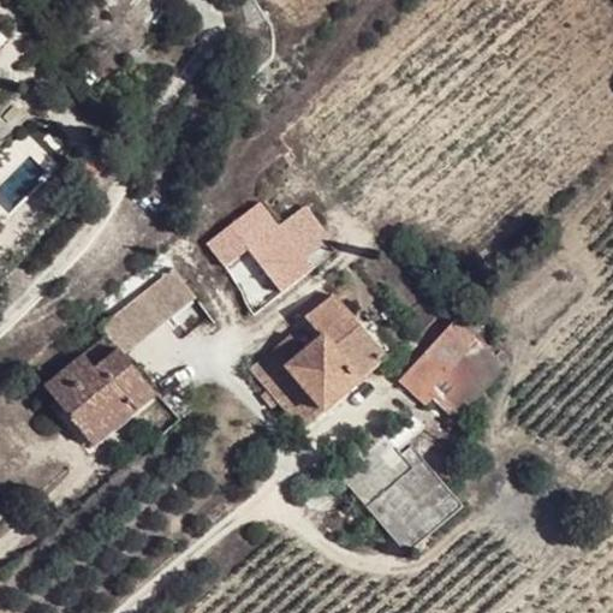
[(225,185),(238,198),(250,188),(237,174),(225,185)]
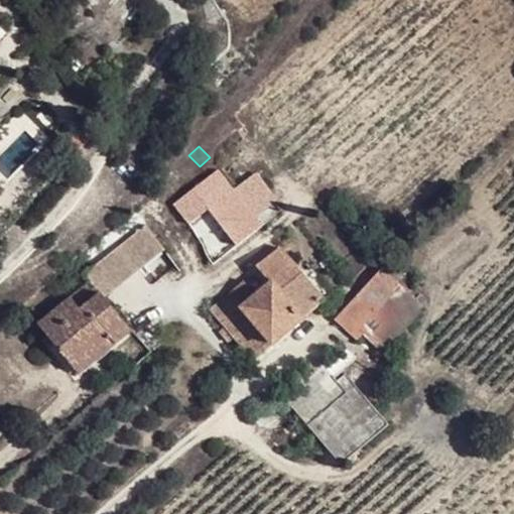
[(207,207),(235,243),(261,224),(233,188),(216,168),(170,203),(186,223),(207,207)]
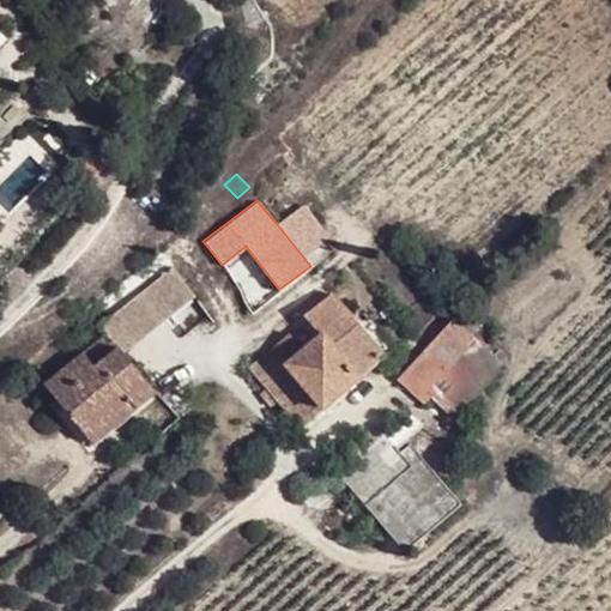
[(277,224),(310,266),(334,246),(302,205),(277,224)]
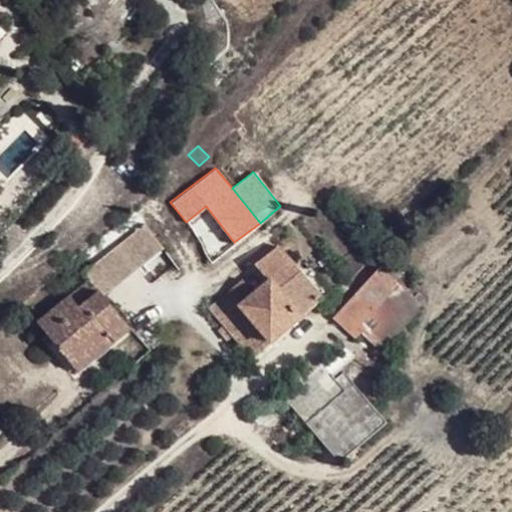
[(320,298),(298,272),(276,245),(253,264),(262,275),(256,279),(262,286),(253,293),(241,279),(208,307),(250,357),(320,298)]
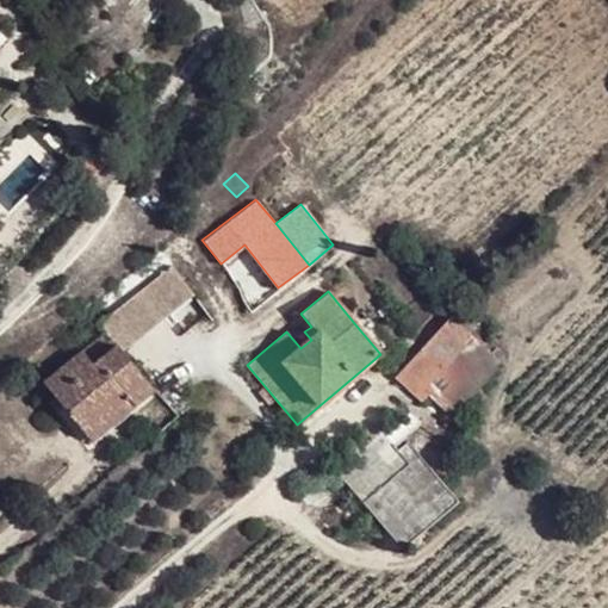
[(367,312),(354,323),(380,354),(394,345),(367,312)]
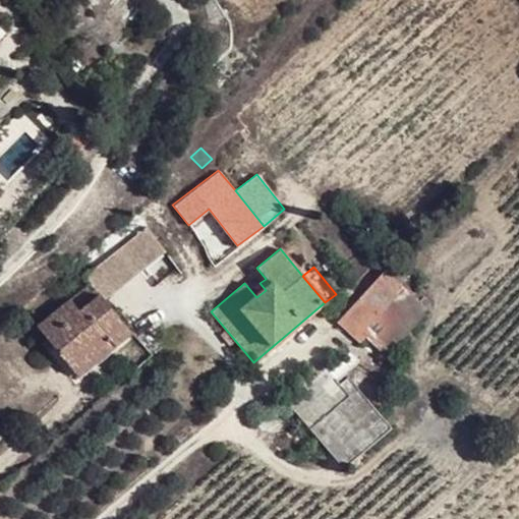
[(386,270),(337,323),(359,342),(364,337),(360,333),(403,286),(386,270)]
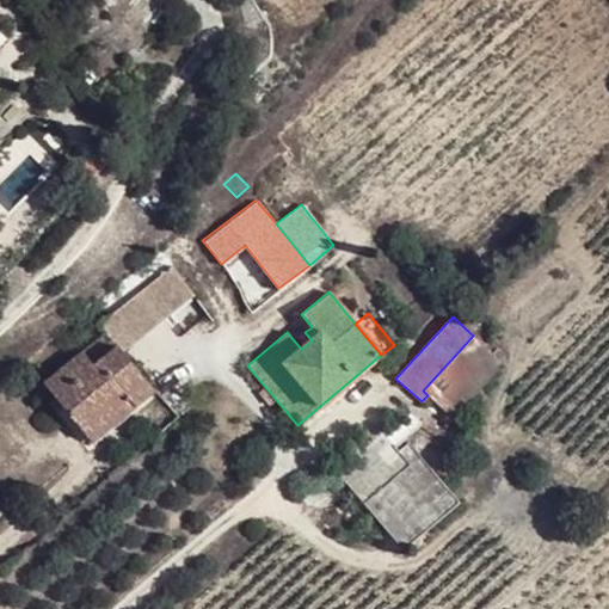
[(123,393),(133,406),(154,389),(105,331),(43,382),(79,428),(123,393)]
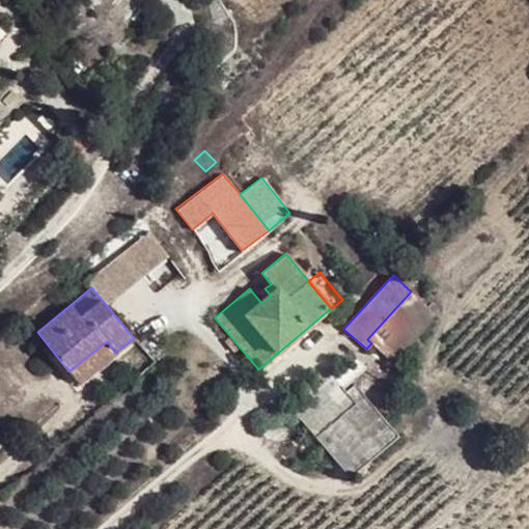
[(367,339),(371,343),(391,361),(436,312),(411,291),(367,339)]
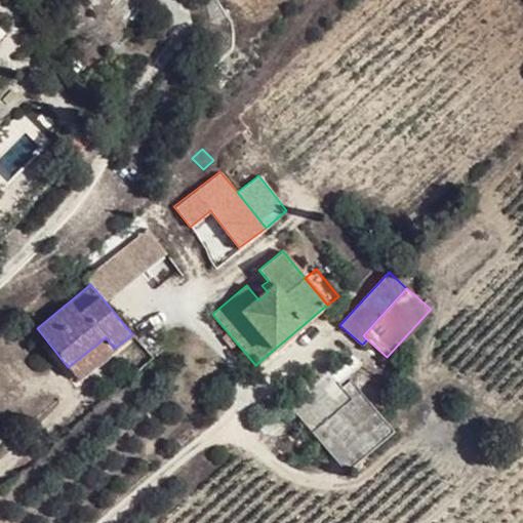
[(78,378),(114,349),(106,337),(68,367),(78,378)]
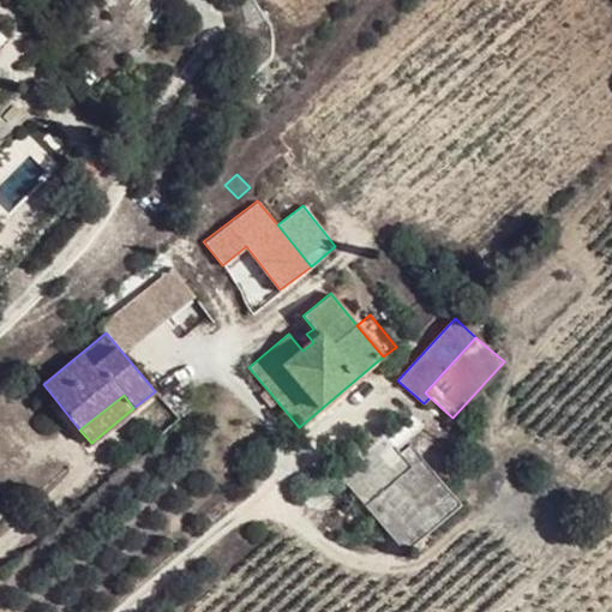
[(384,436),(337,473),(365,505),(412,467),(402,456),(396,449),(384,436)]
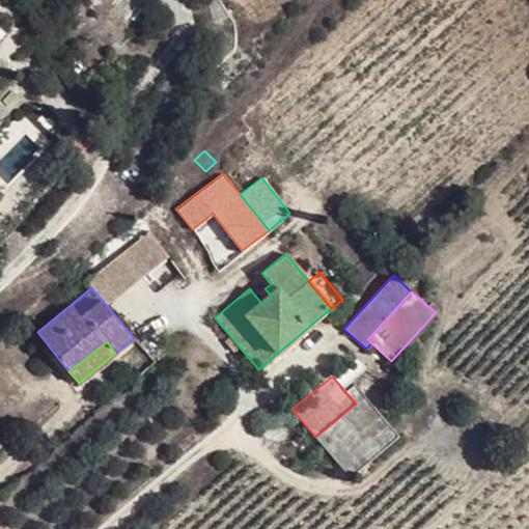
[(356,404),(315,437),(349,475),(396,434),(356,387),(347,394),(356,404)]
